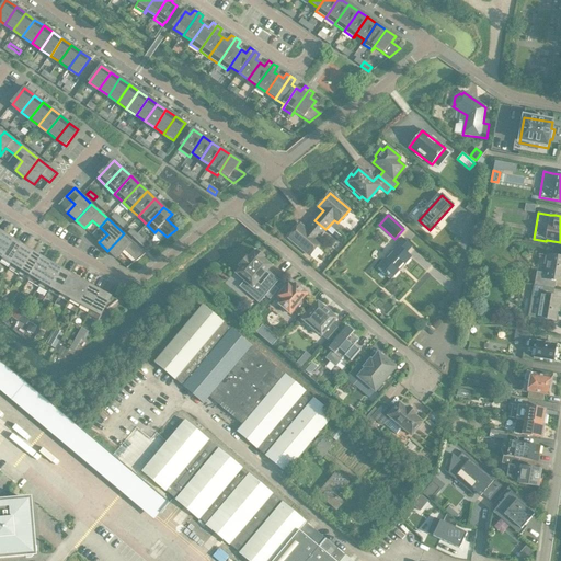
[(325,229),(315,220),(307,230),(300,225),(288,238),(309,256),(321,242),(318,239),(325,229)]
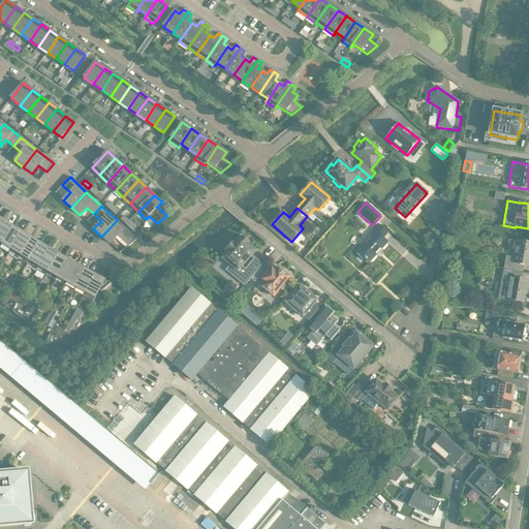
[(117,220),(101,237),(110,244),(117,237),(128,247),(137,240),(136,239),(117,220)]
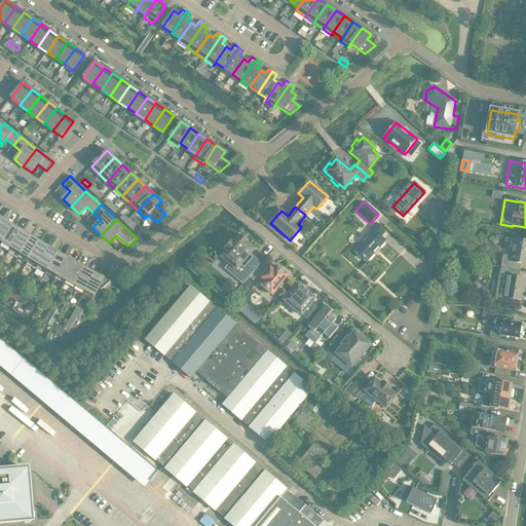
[(4,220),(0,225),(0,240),(2,242),(12,225),(4,220)]
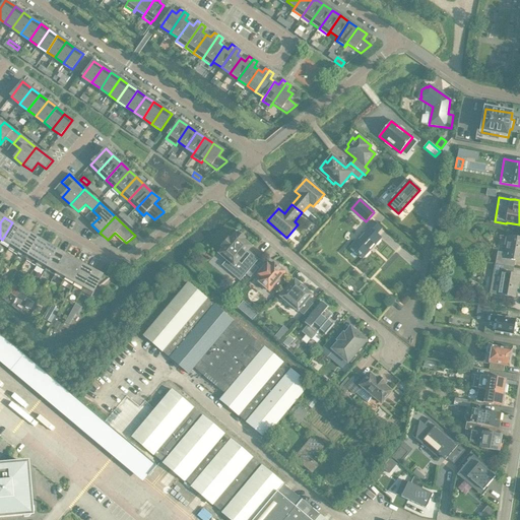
[(127,217),(124,220),(131,228),(134,223),(127,217)]
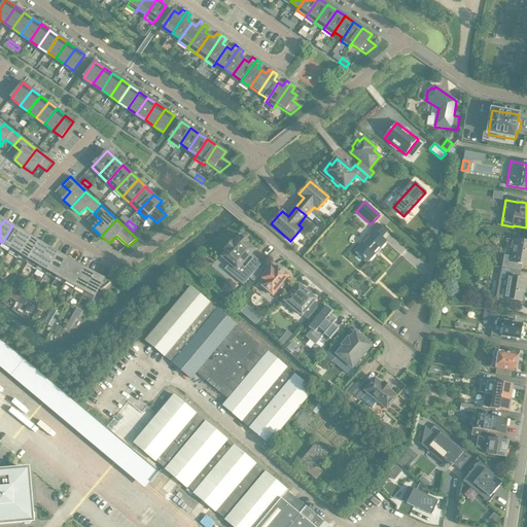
[(381,238),(386,233),(377,224),(372,230),(374,232),(355,250),(366,261),(385,242),(381,238)]
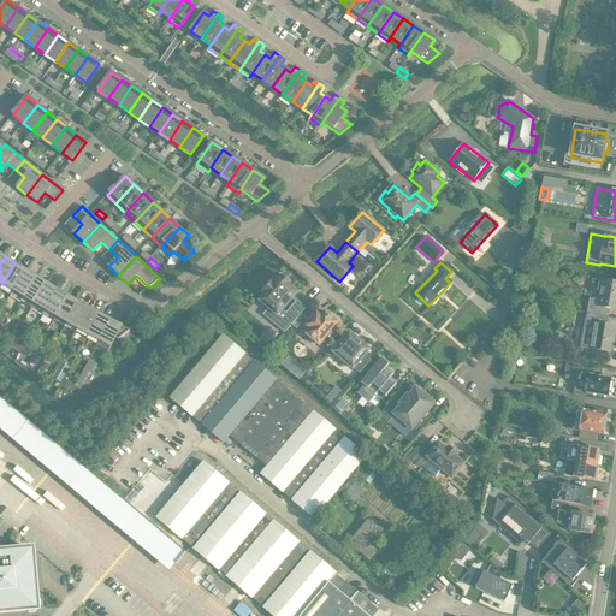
[(15,264),(3,284),(13,290),(25,271),(15,264)]
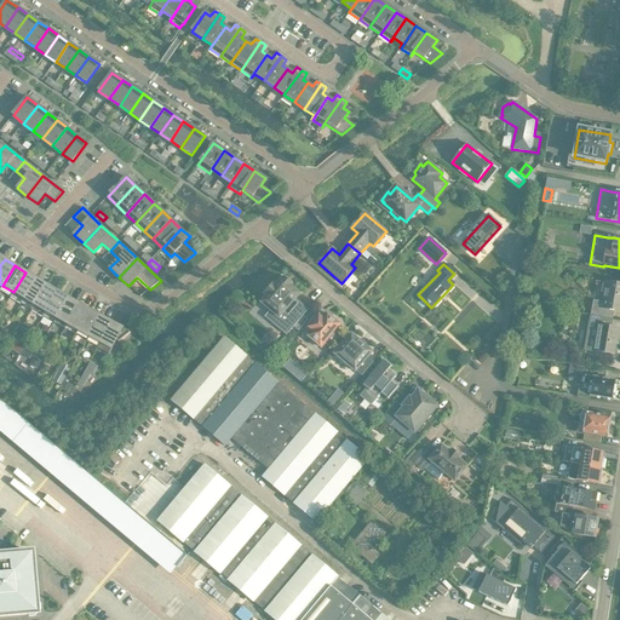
[(26,273),(13,292),(10,298),(21,304),(36,279),(26,273)]
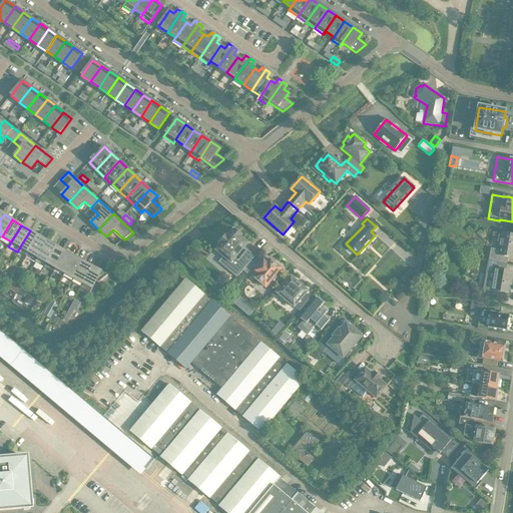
[(30,230),(17,251),(26,257),(39,236),(30,230)]
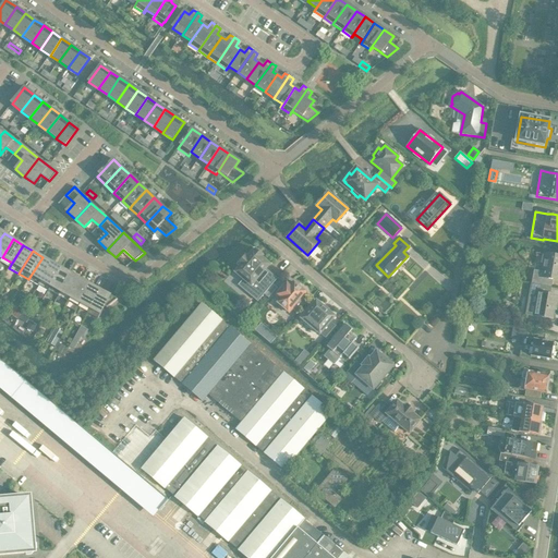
[(241,266),(235,273),(243,280),(239,286),(258,302),(277,280),(269,274),(258,286),(255,282),(269,265),(262,258),(263,257),(255,251),(254,253),(253,252),(247,258),(245,257),(239,264),(241,266)]
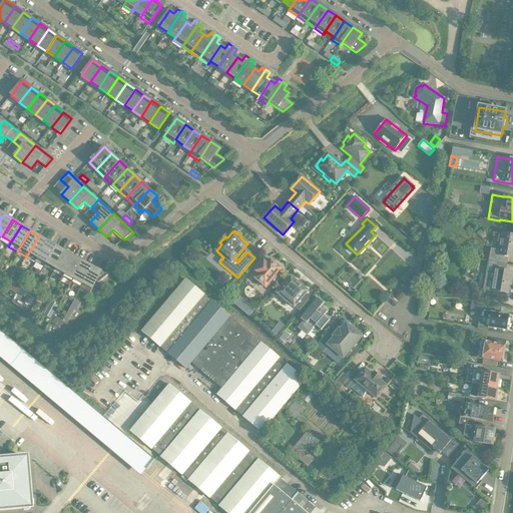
[(489,261),(503,264),(504,257),(512,258),(512,235),(502,234),(499,249),(492,248),(489,261)]
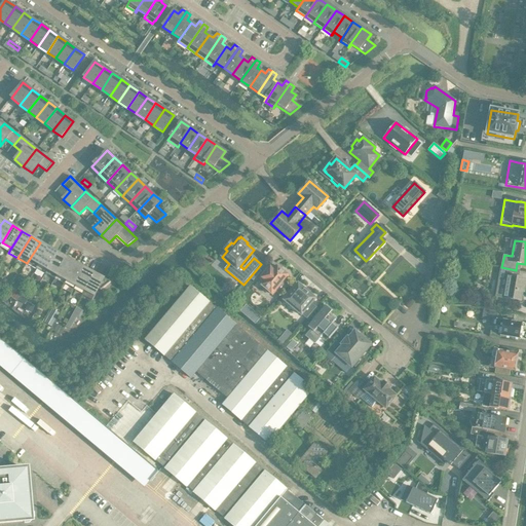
[(40,242),(27,263),(36,268),(48,248),(40,242)]
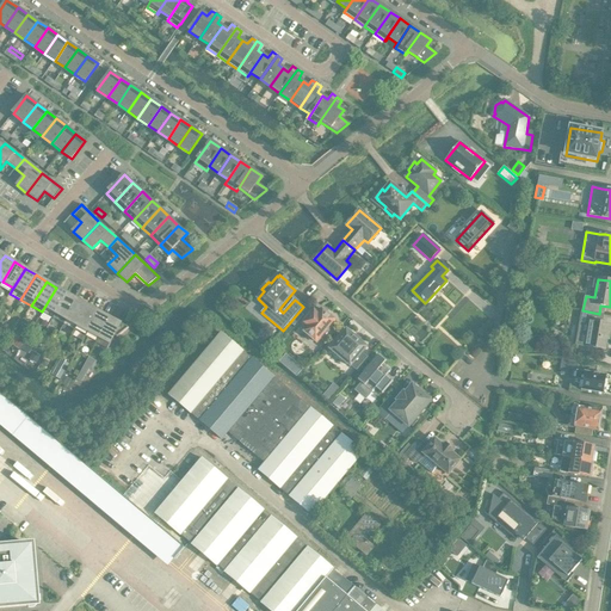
[(56,288),(42,312),(53,318),(67,294),(56,288)]
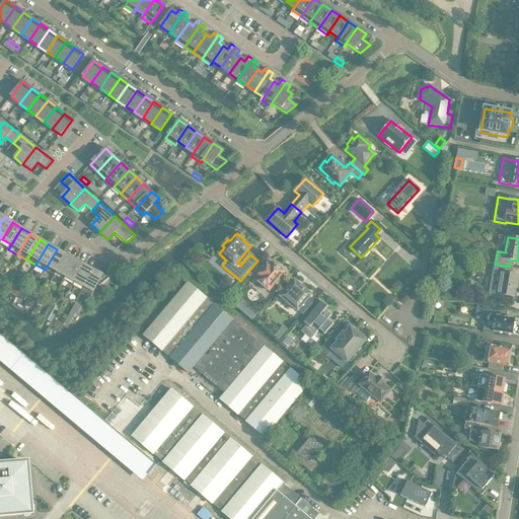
[(57,249),(45,270),(54,275),(56,272),(66,254),(57,249)]
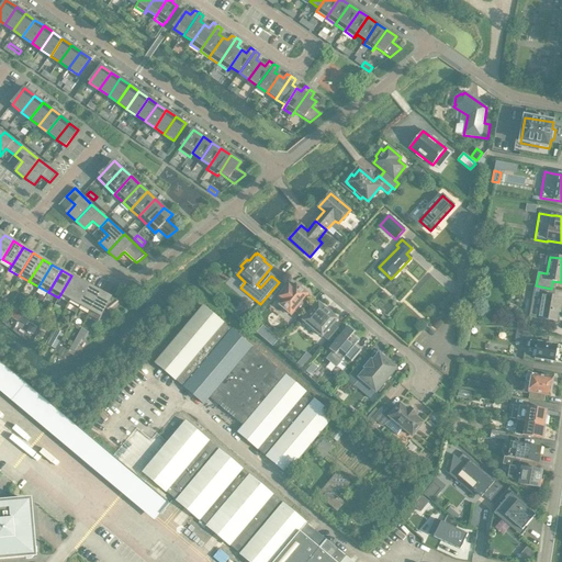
[(71,276),(60,294),(70,300),(81,281),(71,276)]
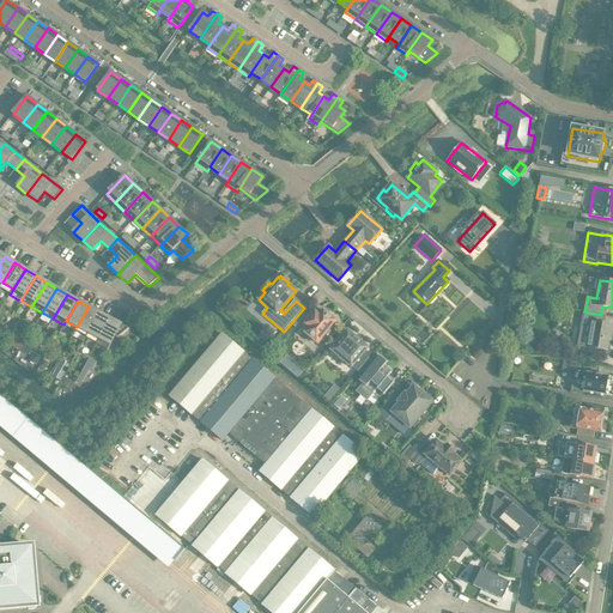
[(89,307),(77,327),(87,333),(99,313),(89,307)]
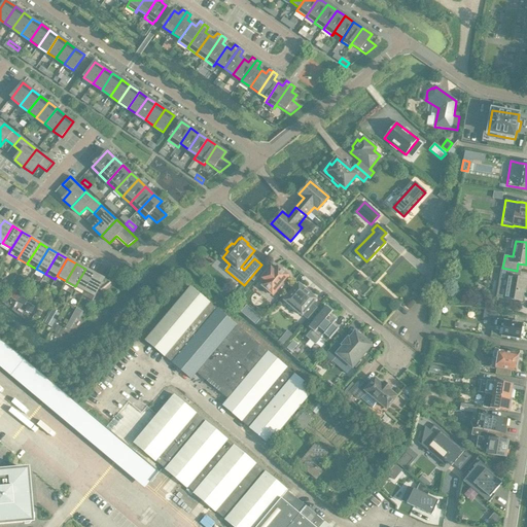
[(286,271),(283,272),(277,267),(275,270),(271,267),(259,279),(264,282),(261,285),(273,295),(276,292),(280,296),(289,285),(285,281),(289,277),(288,276),(288,273),(286,271)]
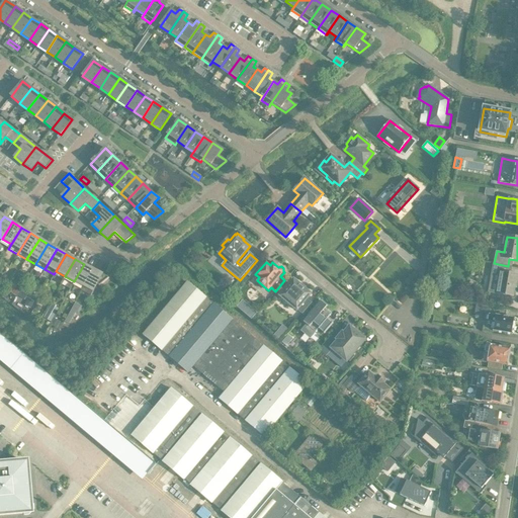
[(508,266),(494,263),(492,276),(499,277),(496,292),(513,295),(515,282),(516,282),(517,275),(507,273),(508,266)]
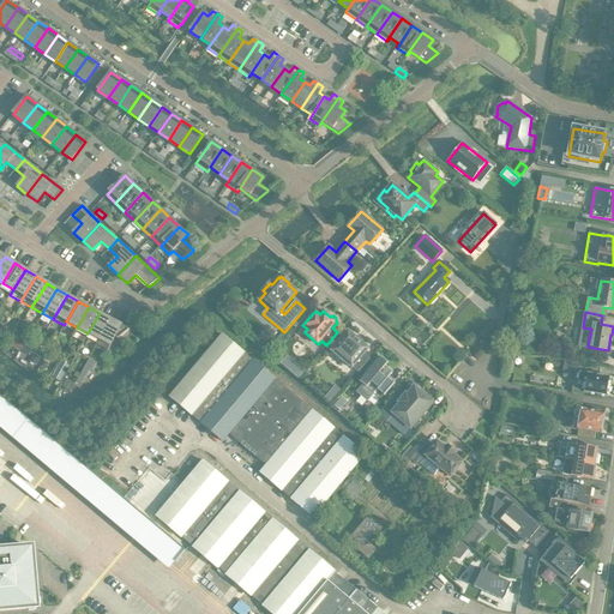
[(100,313),(88,333),(86,338),(97,344),(110,319),(100,313)]
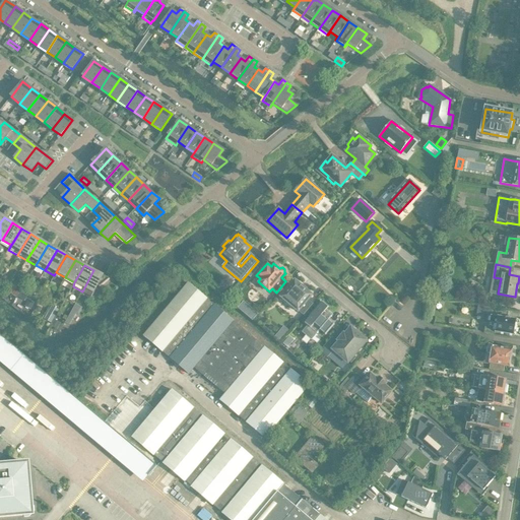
[(93,270),(82,291),(91,296),(92,293),(93,293),(98,285),(100,287),(110,279),(109,279),(93,270)]
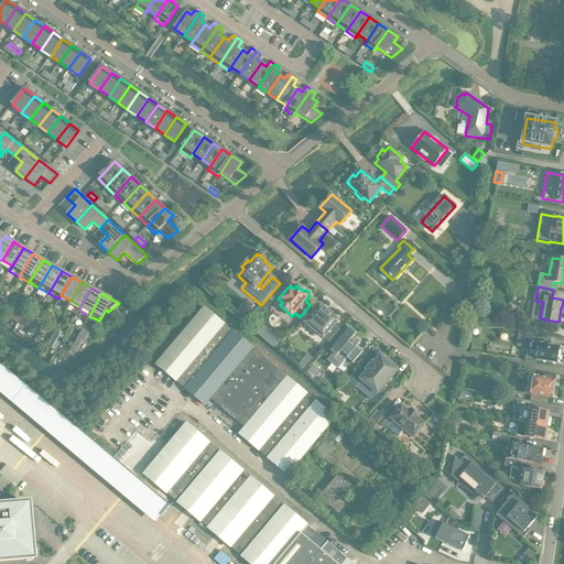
[(122,294),(119,299),(128,304),(131,300),(122,294)]
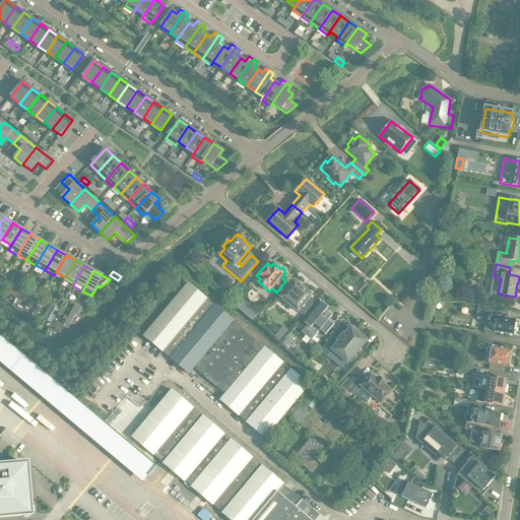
[(312,296),(311,296),(295,281),(295,280),(294,281),(280,297),(280,298),(281,298),(297,312),(298,313),(299,312),(298,312),(299,311),(303,316),(313,304),(308,300),(311,297),(312,297),(312,296)]
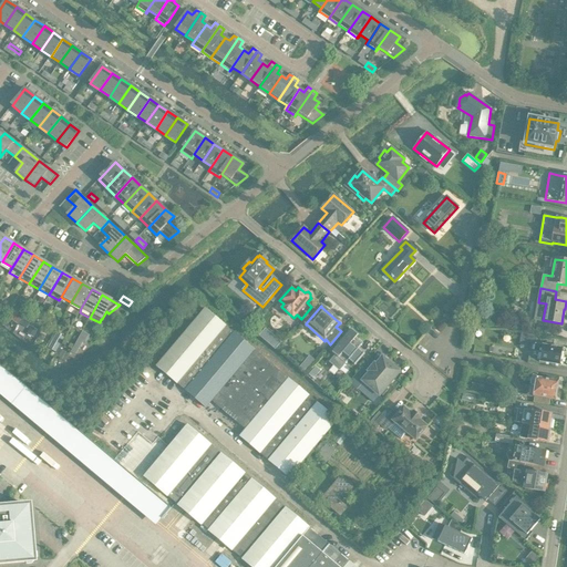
[(11,312),(10,315),(10,316),(10,317),(11,318),(11,319),(12,320),(12,321),(13,321),(14,321),(14,322),(16,322),(17,323),(18,323),(19,323),(19,322),(20,322),(20,321),(21,320),(21,319),(22,319),(22,318),(22,317),(22,316),(21,315),(20,313),(19,312),(18,312),(17,311),(16,311),(14,310),(13,310),(12,311),(11,312)]
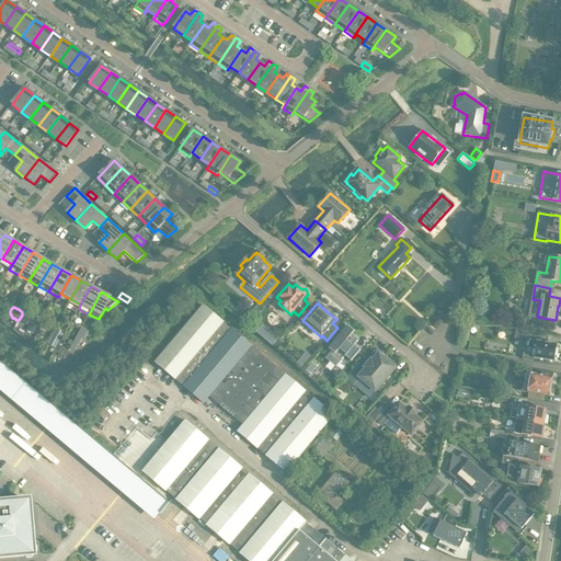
[(203,405),(209,398),(251,348),(251,347),(230,331),(222,324),(203,307),(153,365),(157,367),(172,379),(172,380),(174,381),(182,388),(182,389),(185,391),(185,390),(201,403),(199,403),(202,405),(203,405)]
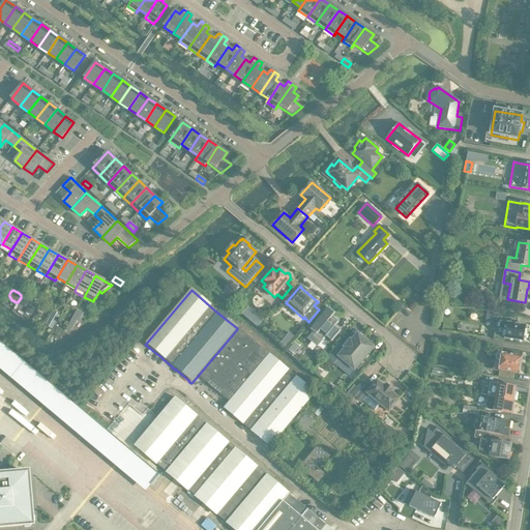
[(29,305),(25,312),(31,316),(35,308),(29,305)]
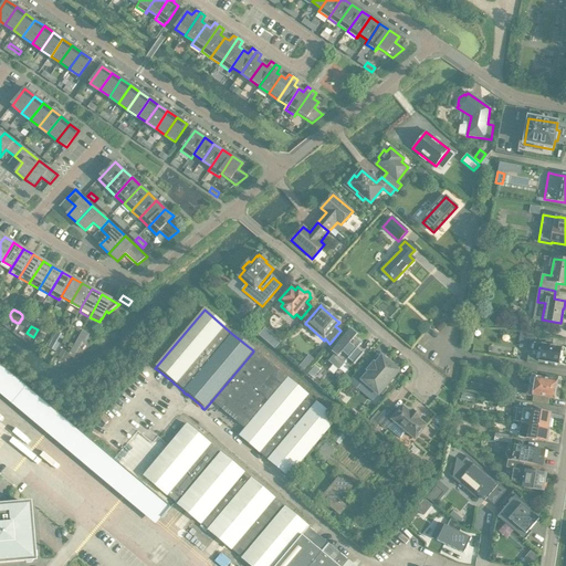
[(354,365),(364,354),(363,353),(363,354),(357,349),(362,344),(355,337),(357,335),(350,329),(331,353),(334,355),(327,362),(338,371),(348,360),(353,365),(354,365)]
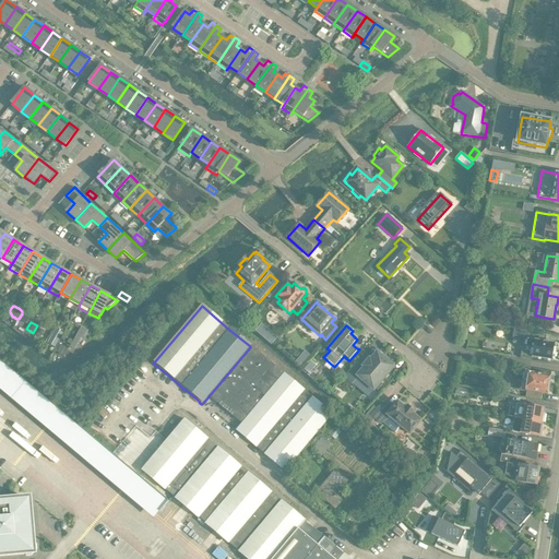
[(71,346),(71,347),(72,348),(73,348),(74,349),(75,349),(75,348),(76,347),(76,346),(78,345),(79,344),(79,343),(80,342),(80,341),(81,340),(82,339),(83,339),(84,339),(85,339),(85,337),(85,336),(86,336),(86,335),(88,332),(88,331),(87,330),(85,329),(84,329),(84,328),(82,326),(81,326),(81,328),(81,329),(80,329),(79,331),(79,332),(78,334),(78,335),(76,335),(76,336),(75,339),(74,339),(74,340),(73,341),(73,342),(72,343),(72,344),(71,346)]
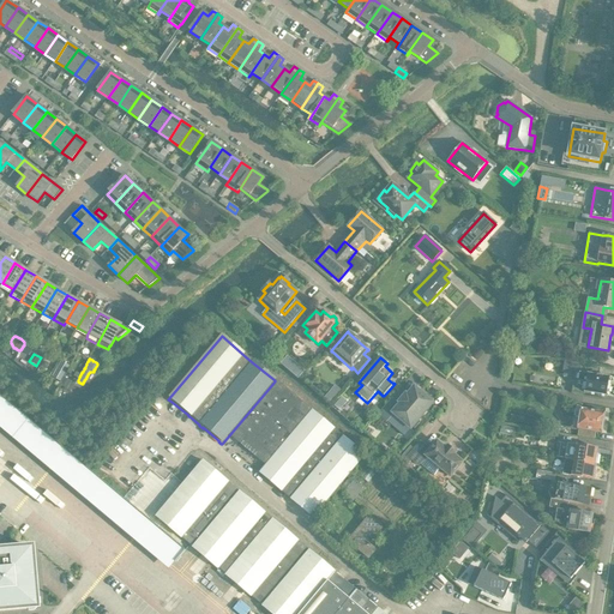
[(60,381),(70,366),(61,361),(53,378),(60,381)]
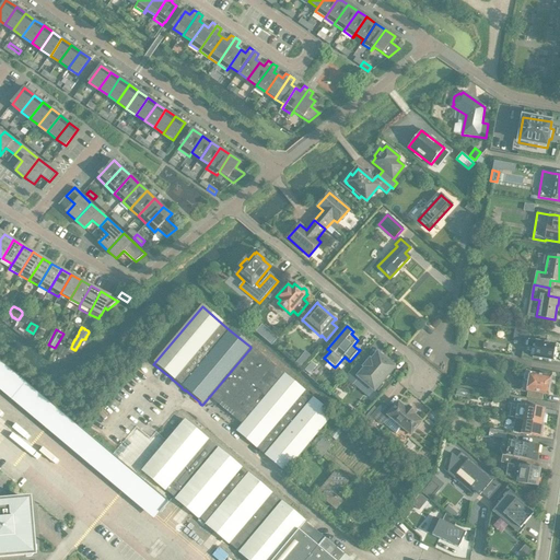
[(514,336),(513,337),(513,339),(514,339),(516,340),(518,340),(520,340),(520,339),(521,338),(522,338),(524,338),(525,338),(526,338),(526,337),(526,333),(526,331),(523,330),(521,330),(520,330),(516,329),(515,329),(515,330),(514,333),(514,336)]
